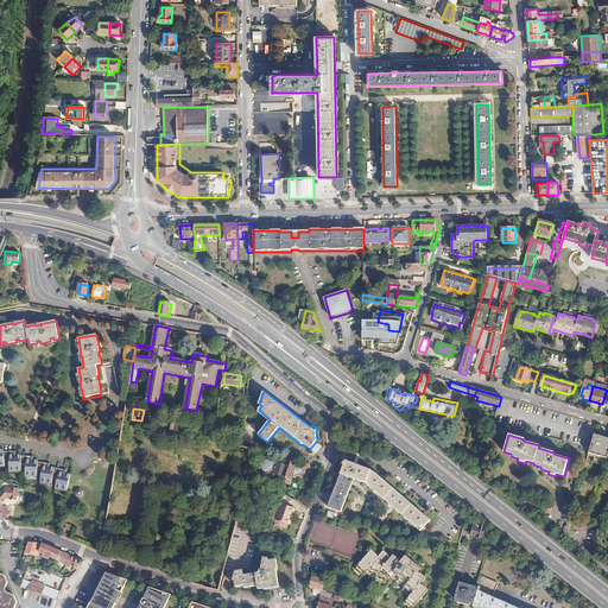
[(593,441),(590,447),(588,455),(594,456),(593,461),(605,464),(607,457),(607,454),(607,438),(594,435),(593,441)]
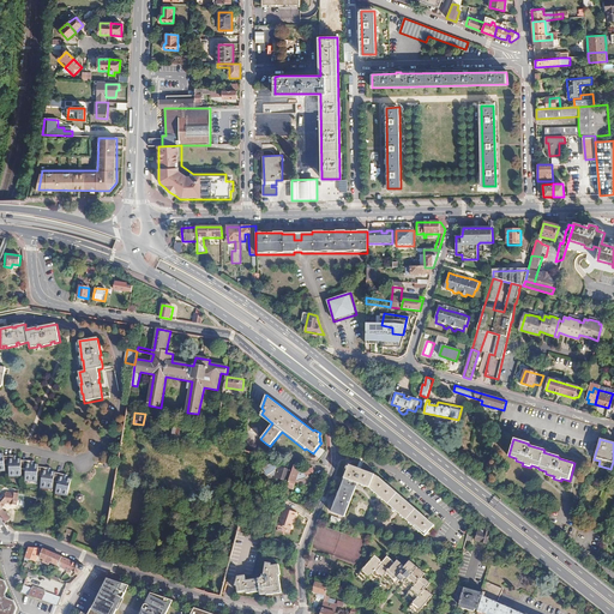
[(5,465),(10,465),(10,475),(22,475),(22,470),(26,470),(25,480),(37,481),(38,476),(42,476),(41,487),(54,488),(55,481),(59,482),(58,493),(68,495),(72,480),(68,479),(67,481),(65,480),(66,475),(56,474),(56,473),(52,471),(52,474),(48,474),(49,469),(38,468),(38,465),(35,464),(35,467),(31,467),(31,462),(22,461),(22,459),(18,459),(18,462),(14,462),(14,457),(4,457),(4,455),(0,455),(0,470),(5,470),(5,465)]
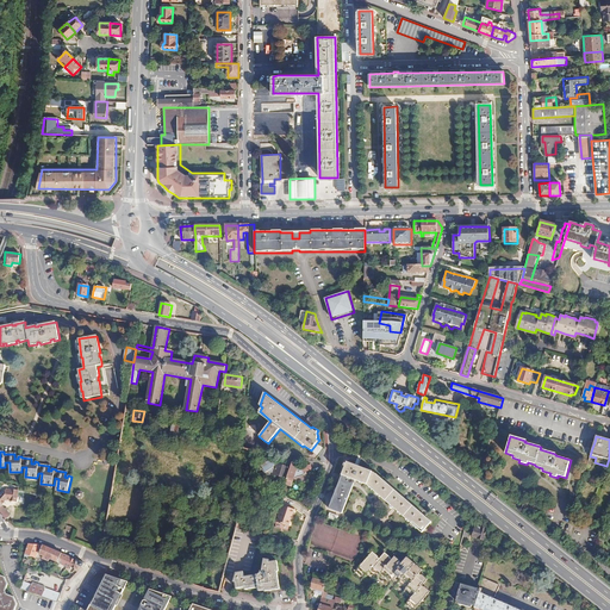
[(272,459),(261,466),(266,473),(268,472),(274,473),(277,465),(275,465),(272,459)]
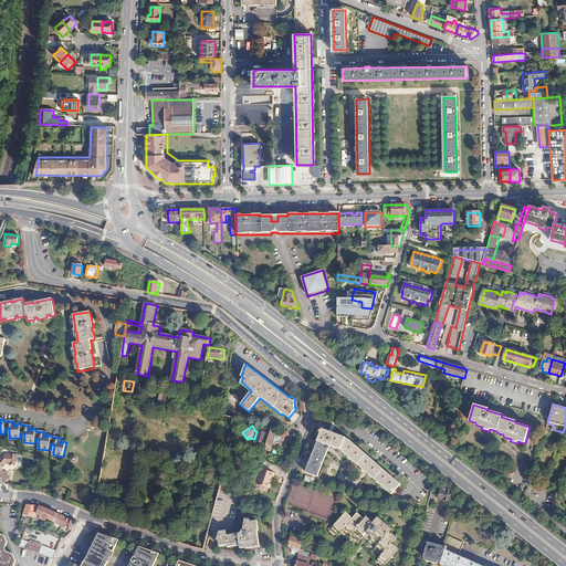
[(329,446),(339,449),(392,494),(400,484),(392,477),(348,439),(346,438),(345,437),(333,432),(329,431),(322,429),(321,430),(320,430),(318,432),(321,432),(305,471),(318,477),(329,446)]
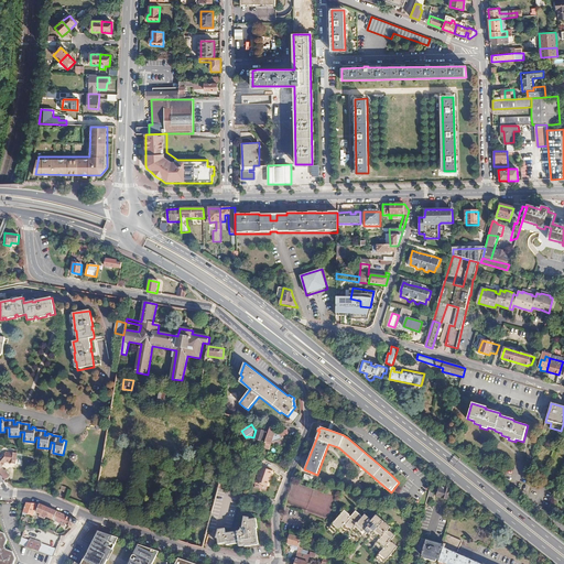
[(257,430),(256,430),(253,437),(253,438),(263,442),(267,432),(257,429),(257,430)]
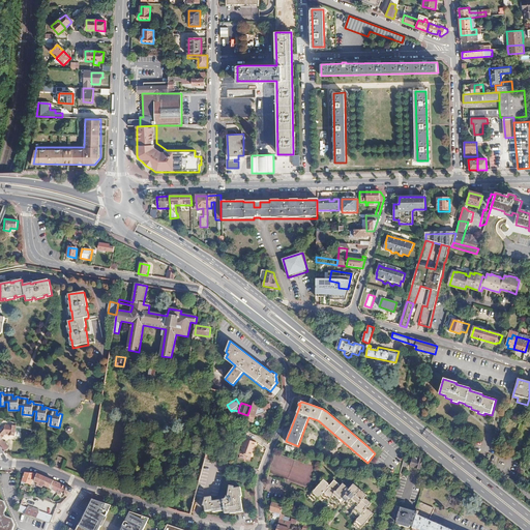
[(264,411),(272,408),(270,404),(265,406),(254,403),(247,421),(256,424),(258,416),(259,417),(265,413),(264,411)]
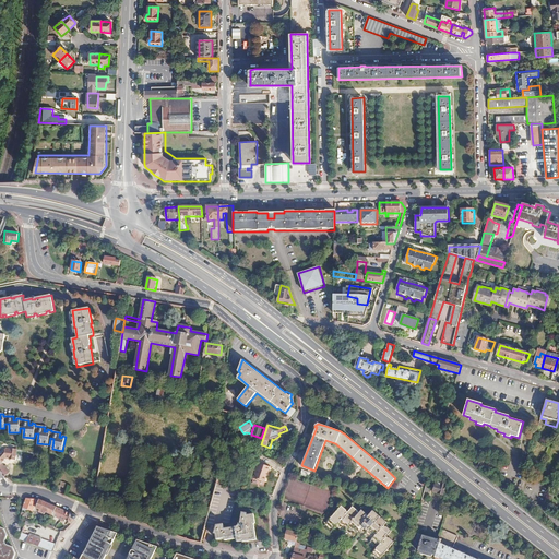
[(0,466),(7,476),(10,474),(10,472),(6,466),(4,466),(2,464),(7,459),(15,460),(16,455),(22,456),(22,451),(16,449),(14,449),(7,448),(4,450),(1,453),(0,454),(0,452),(1,451),(0,450),(0,466)]
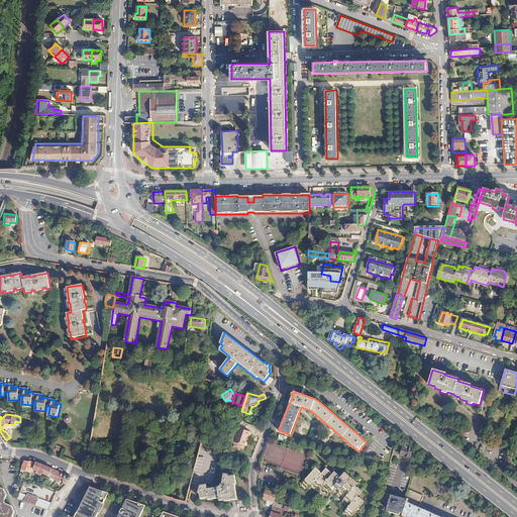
[(246,430),(236,427),(231,441),(241,444),(246,430)]
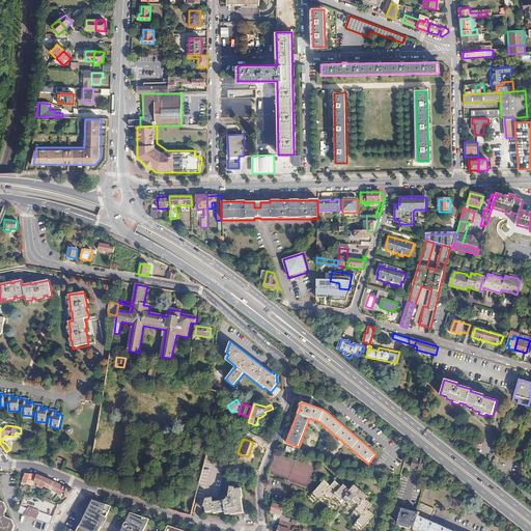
[(419,459),(415,457),(413,466),(422,469),(424,459),(420,458),(419,459)]
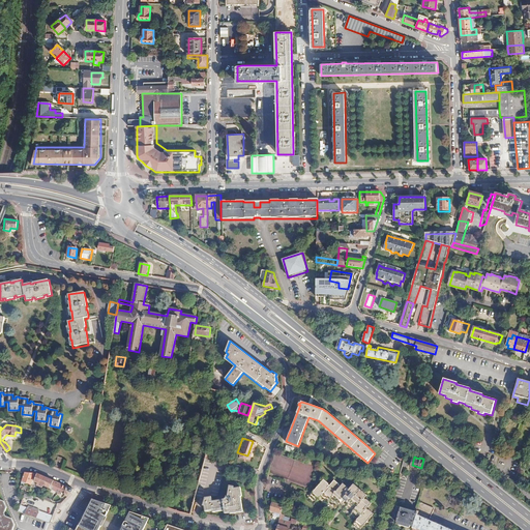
[(209,460),(205,460),(196,497),(205,500),(203,505),(205,505),(205,511),(212,511),(212,513),(224,513),(224,514),(229,514),(230,518),(242,518),(242,502),(243,502),(243,493),(238,493),(238,491),(233,489),(229,498),(228,498),(226,500),(225,501),(213,502),(212,497),(217,496),(226,463),(209,460)]
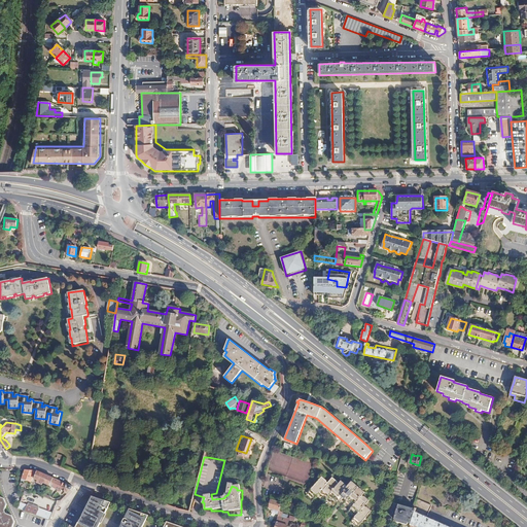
[(24,470),(23,475),(21,480),(30,483),(34,471),(24,470)]
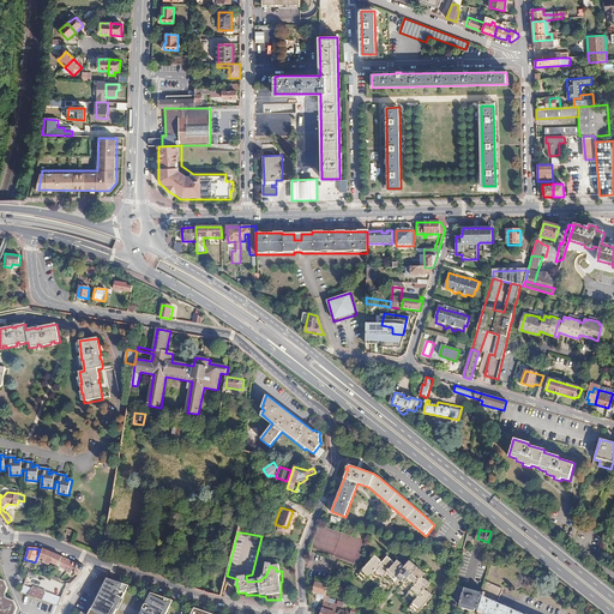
[(42,551),(38,558),(43,560),(42,563),(48,565),(49,563),(58,566),(61,558),(42,551)]
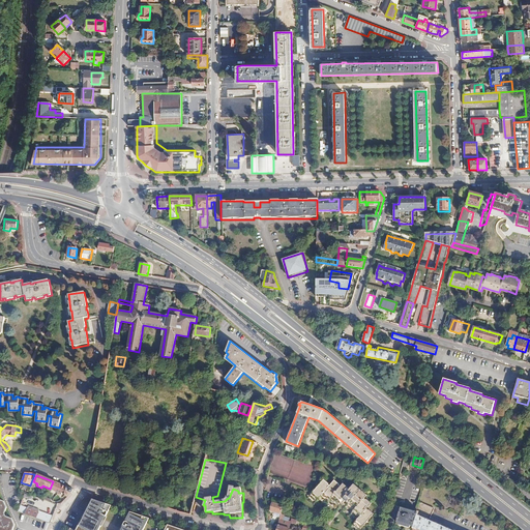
[(328,483),(324,479),(311,495),(317,500),(321,496),(328,501),(330,499),(340,507),(345,500),(349,503),(348,504),(354,510),(351,512),(357,519),(353,523),(360,529),(374,513),(369,509),(369,510),(366,509),(372,503),(366,499),(366,500),(364,499),(367,495),(354,483),(349,490),(348,489),(348,488),(344,483),(341,487),(339,484),(340,484),(334,480),(330,486),(328,484),(328,483)]
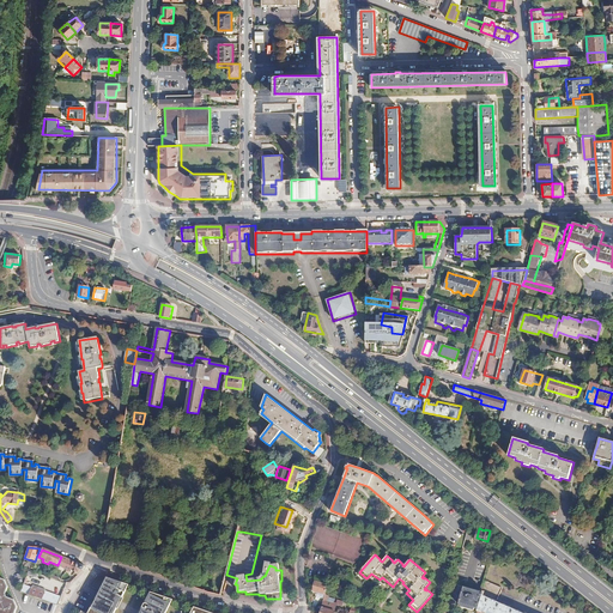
[(84,566),(61,557),(58,565),(71,571),(71,570),(74,571),(78,572),(79,570),(82,571),(83,571),(84,566)]
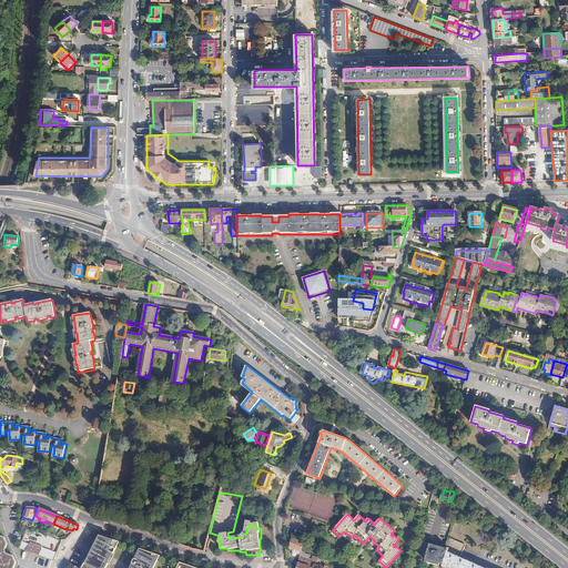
[(88,539),(87,539),(84,544),(92,548),(81,567),(78,567),(74,566),(73,567),(105,567),(108,564),(109,564),(109,559),(107,558),(108,556),(110,557),(112,553),(113,554),(119,541),(99,535),(98,535),(97,535),(95,535),(94,535),(93,535),(92,535),(92,536),(91,536),(90,536),(90,537),(89,537),(89,538),(88,538),(88,539)]
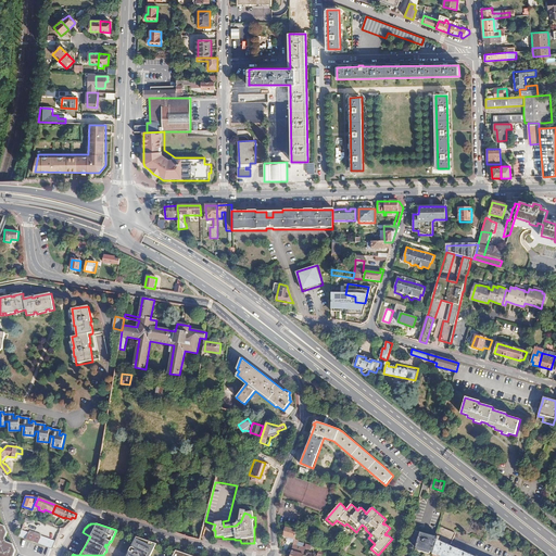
[(0,555),(12,555),(15,551),(12,544),(7,542),(7,541),(7,539),(4,539),(7,532),(3,527),(0,525),(0,555)]
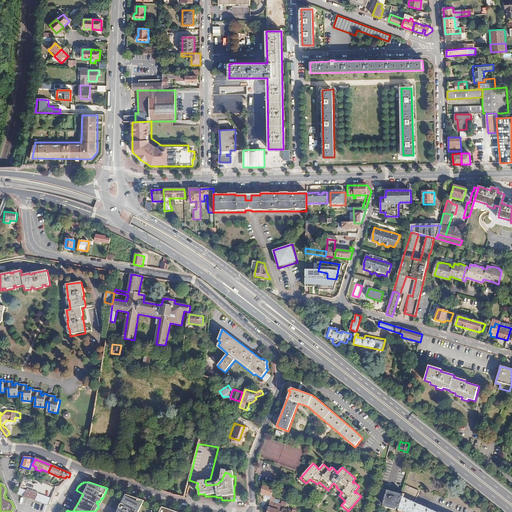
[(261,493),(271,496),(272,496),(274,488),(264,484),(261,493)]
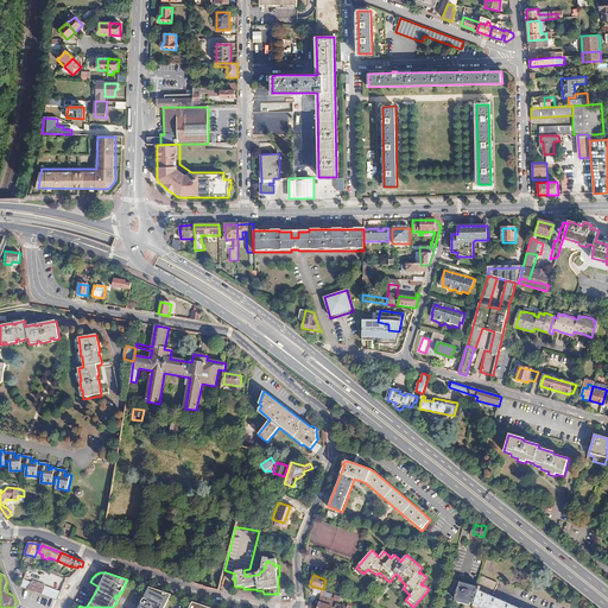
[(474,605),(473,607),(475,607),(518,607),(493,596),(498,583),(481,576),(479,584),(479,588),(474,605)]
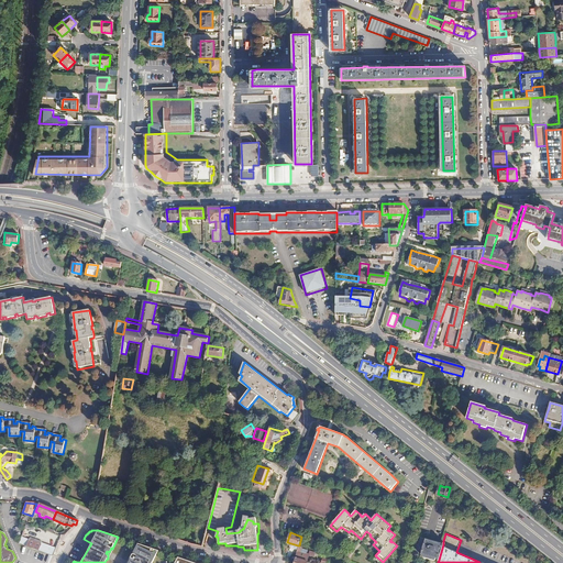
[(29,540),(21,538),(18,544),(25,547),(26,547),(29,541),(29,540)]
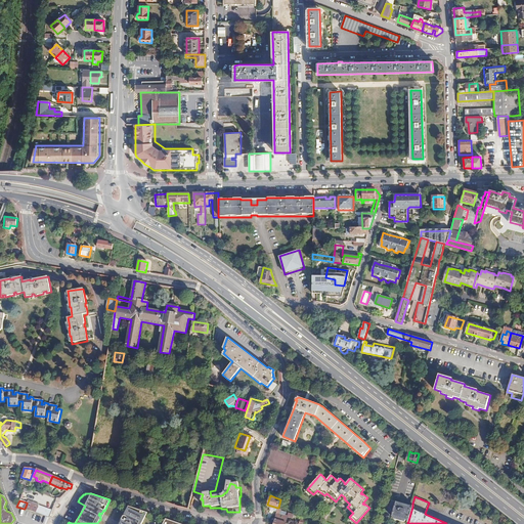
[(396,504),(402,506),(398,519),(408,521),(412,507),(396,501),(396,504)]
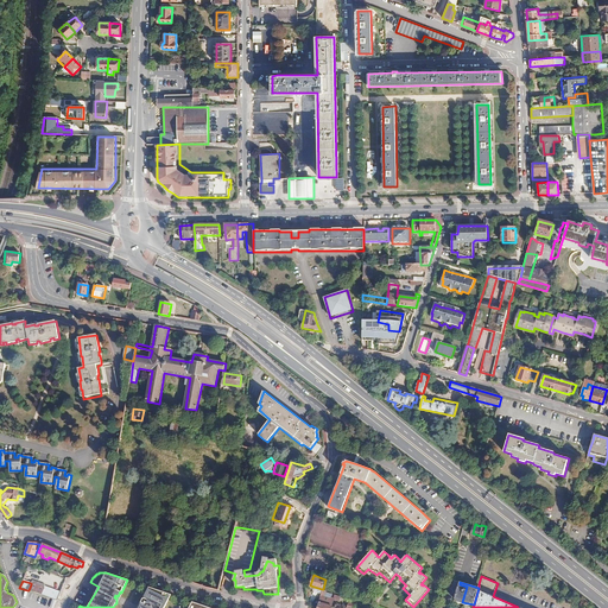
[(43,589),(31,584),(29,590),(40,595),(43,589)]
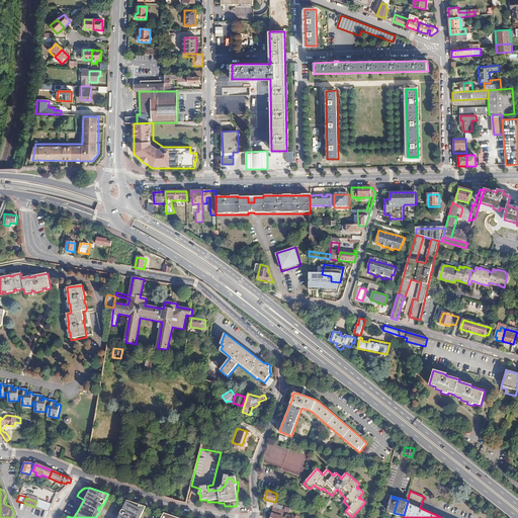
[(398,500),(392,498),(387,511),(394,513),(398,500)]
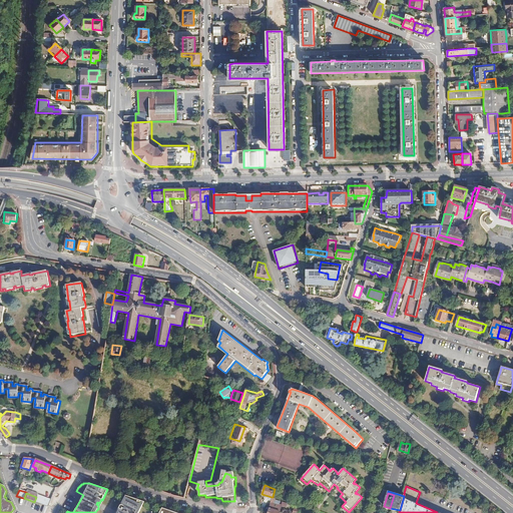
[(36,495),(36,497),(34,502),(47,507),(50,500),(36,495)]
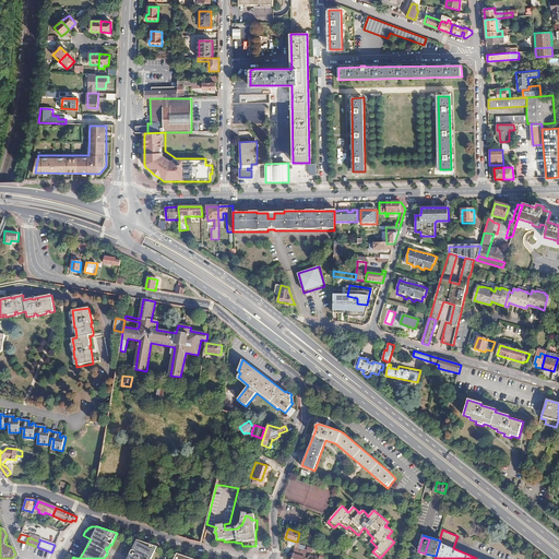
[(151,558),(157,547),(137,539),(130,554),(130,558),(151,558)]
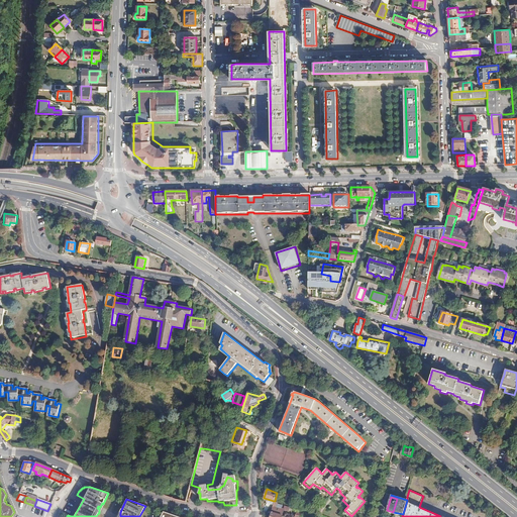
[(273,507),(270,516),(282,516),(285,509),(290,511),(291,507),(278,503),(278,501),(275,501),(273,507)]
